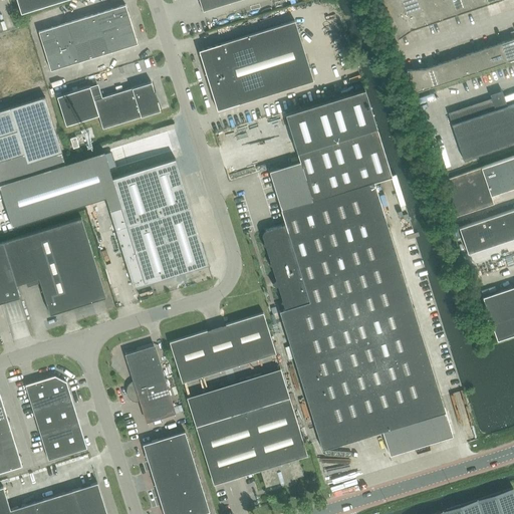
[(17,0),(21,13),(63,0),(17,0)]
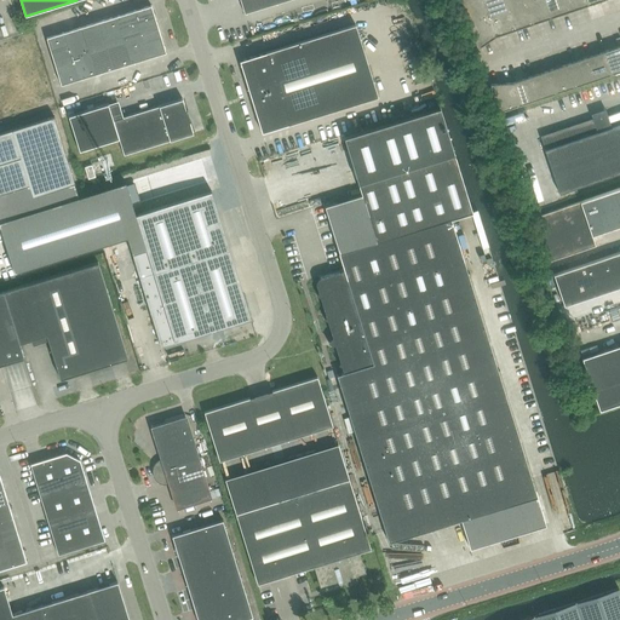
[(240,0),(245,13),(287,0),(240,0)]
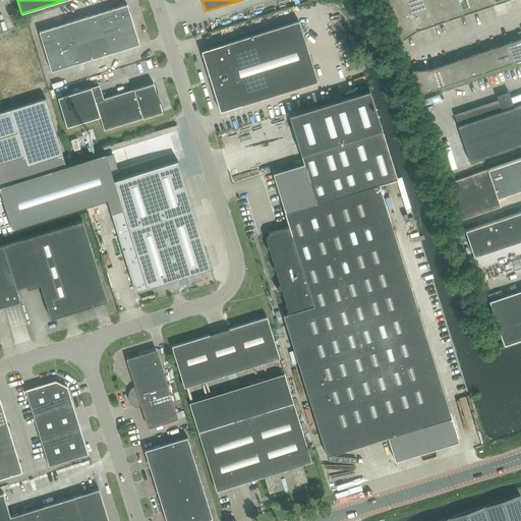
[(387,0),(400,38),(402,41),(419,30),(506,0),(387,0)]
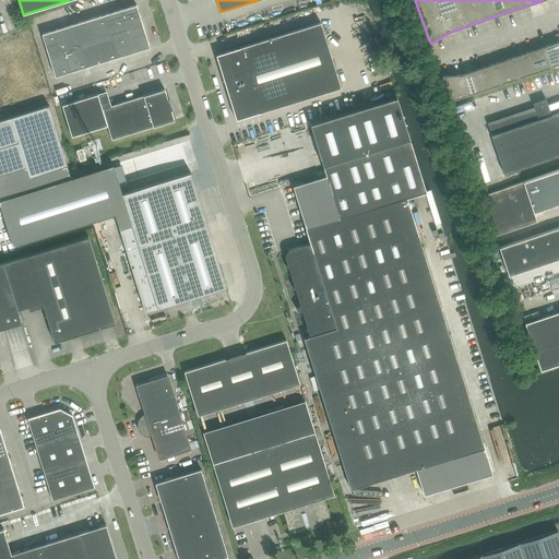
[(137,4),(43,34),(56,76),(150,47),(137,4)]
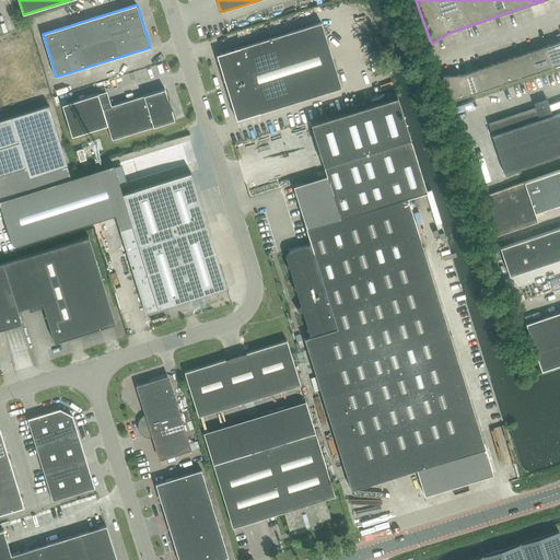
[(341,88),(322,22),(217,55),(236,120),(341,88)]
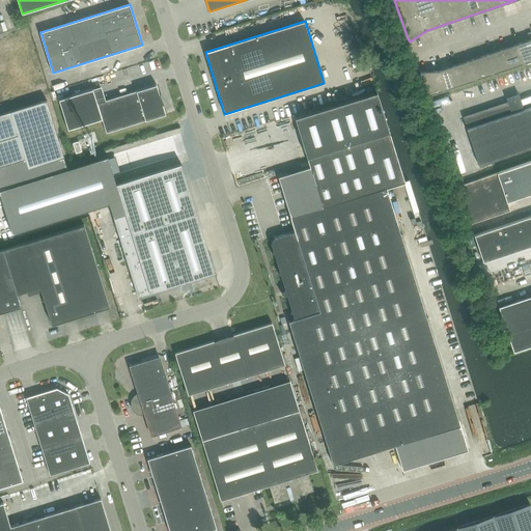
[(530,39),(441,70),(438,71),(420,73),(420,75),(427,95),(530,60),(530,39)]
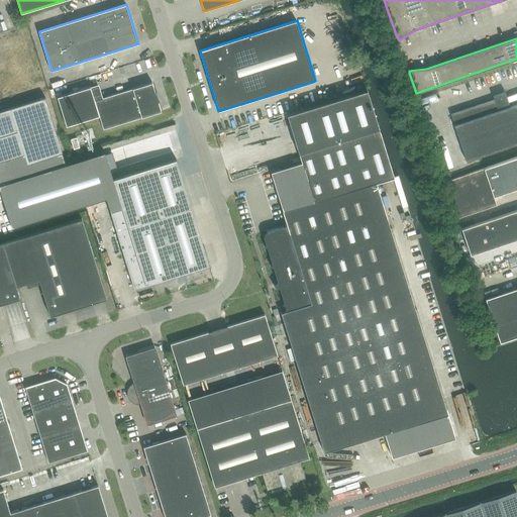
[(99,116),(104,129),(162,111),(152,82),(95,100),(91,87),(58,97),(67,126),(99,116)]
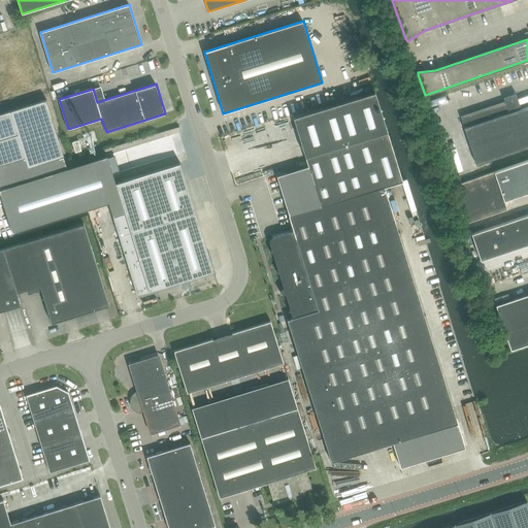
[(46,99),(0,113),(0,165),(25,158),(28,167),(64,156),(46,99)]
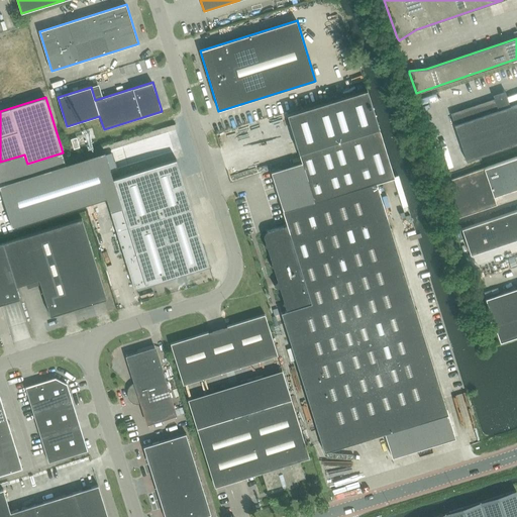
[(516,143),(516,103),(454,125),(467,162),(516,143)]
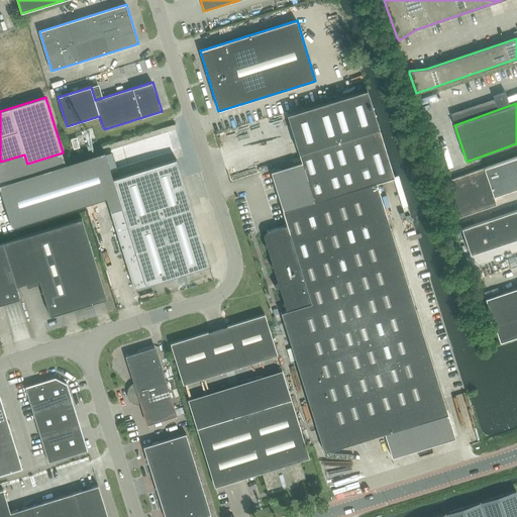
[(80,147),(80,146),(77,137),(76,137),(71,139),(74,149),(80,147)]
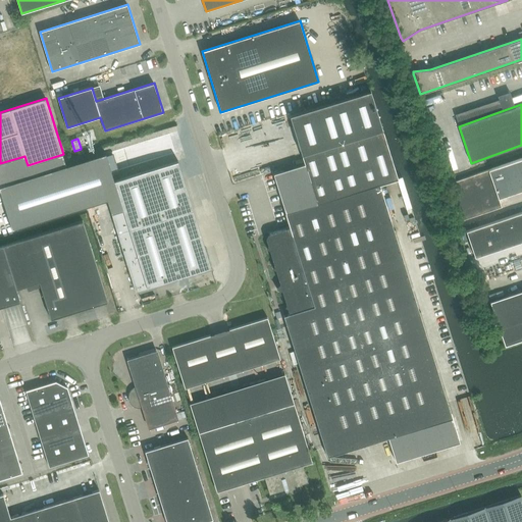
[(268,146),(271,155),(279,152),(276,143),(268,146)]
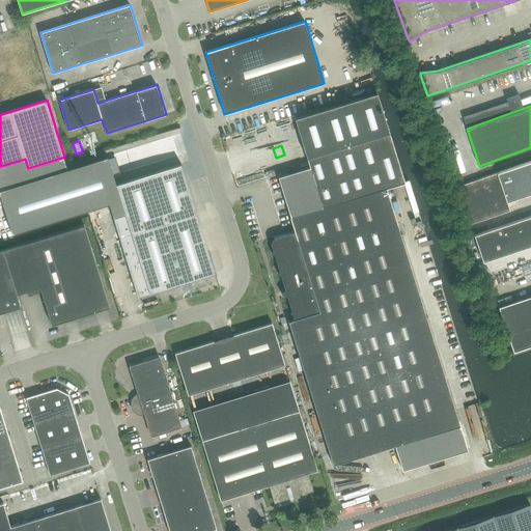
[(530,193),(530,161),(457,186),(470,224),(510,211),(507,202),(530,193)]
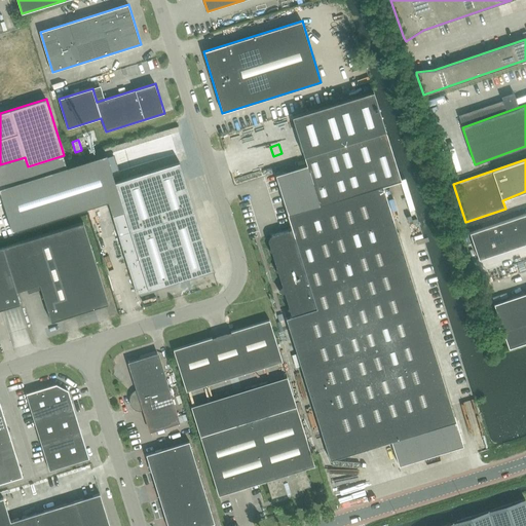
[(213,270),(180,162),(115,182),(124,212),(112,216),(137,294),(213,270)]
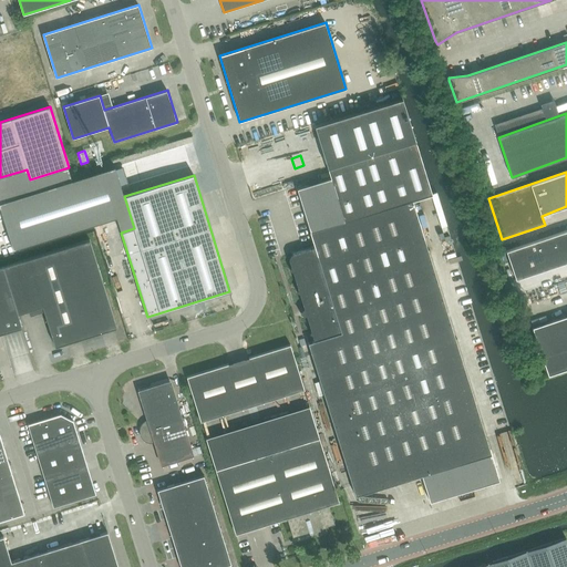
[(308,342),(356,496),(491,454),(412,200),(310,232),(315,247),(291,255),(289,259),(291,267),(290,270),(294,271),(298,289),(297,292),(300,294),(305,309),(302,309),(300,313),(305,316),(307,316),(311,330),(310,333),(312,334),(315,341),(308,342)]
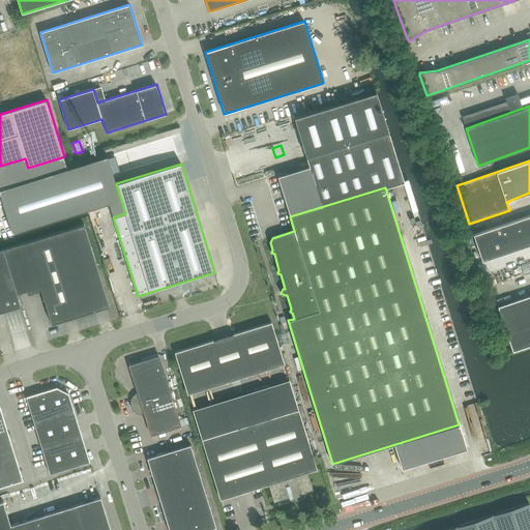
[(482,261),(529,244),(529,215),(473,235),(482,261)]
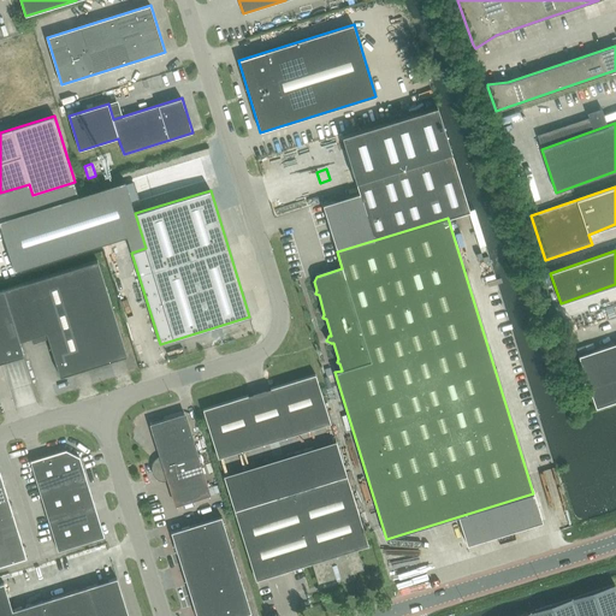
[(98,260),(5,289),(0,290),(0,401),(1,401),(0,398),(0,362),(24,355),(19,341),(31,337),(33,343),(48,338),(60,377),(128,356),(98,260)]
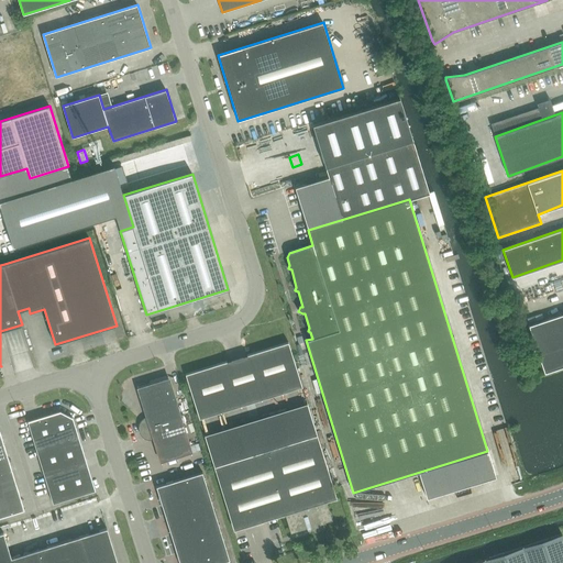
[(562,313),(528,326),(544,373),(562,366),(562,313)]
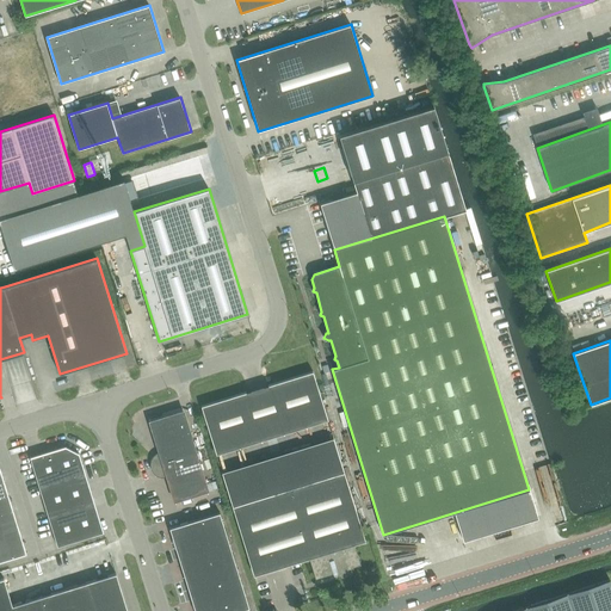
[(209,493),(183,409),(149,419),(160,452),(158,452),(156,454),(155,455),(154,456),(153,457),(152,458),(152,460),(150,461),(150,462),(150,463),(150,464),(150,466),(150,467),(150,468),(152,469),(152,471),(153,473),(155,474),(155,475),(156,475),(158,476),(159,476),(160,477),(161,477),(162,477),(164,477),(165,477),(166,477),(167,477),(176,503),(209,493)]
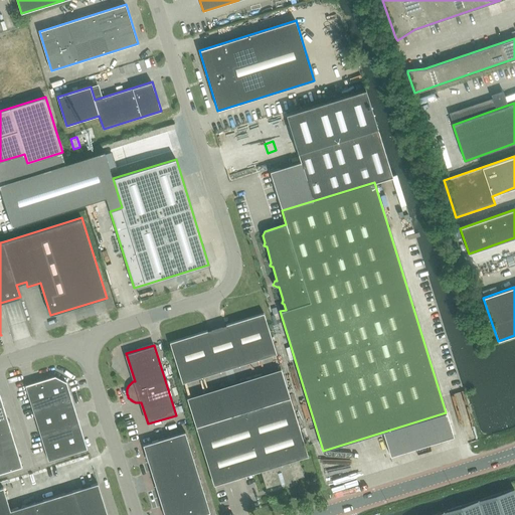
[(55,376),(25,385),(48,461),(88,449),(66,382),(55,376)]
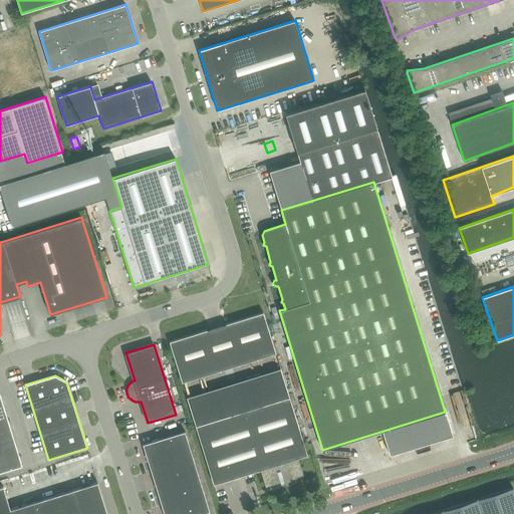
[(209,388),(192,392),(199,420),(236,411),(234,403),(223,405),(220,393),(214,395),(216,401),(212,402),(209,388)]
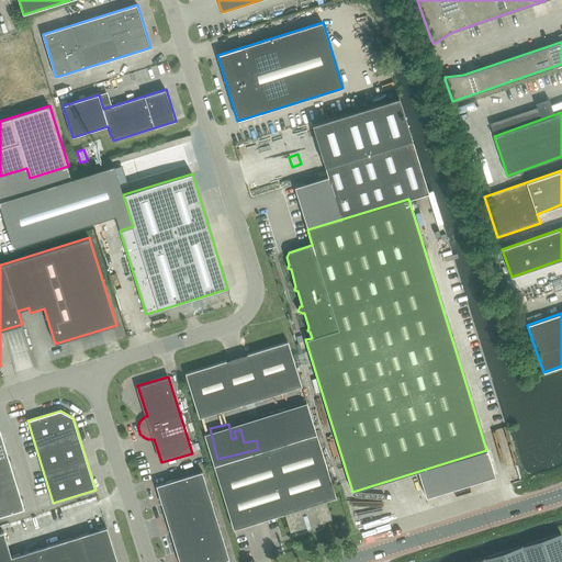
[(0,516),(24,509),(8,456),(0,430),(0,516)]
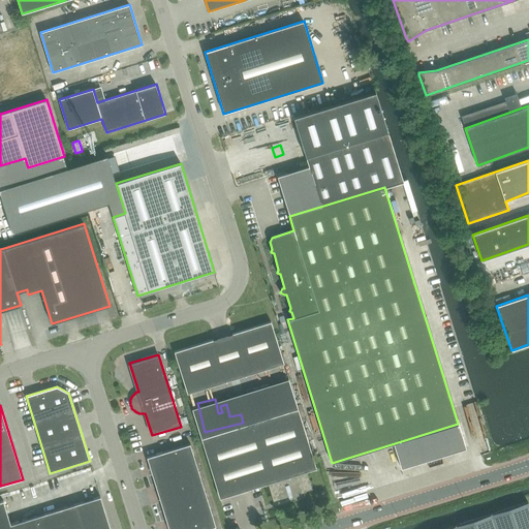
[(316,468),(298,408),(201,438),(220,498),(268,484),(273,502),(292,496),(293,499),(297,500),(305,498),(307,494),(306,492),(313,490),(307,471),(316,468)]
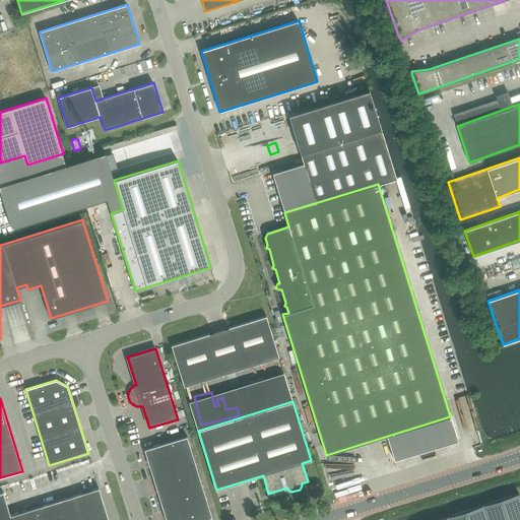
[(201,519),(212,517),(187,436),(159,444),(153,446),(144,449),(151,472),(155,484),(161,506),(166,519),(201,519)]
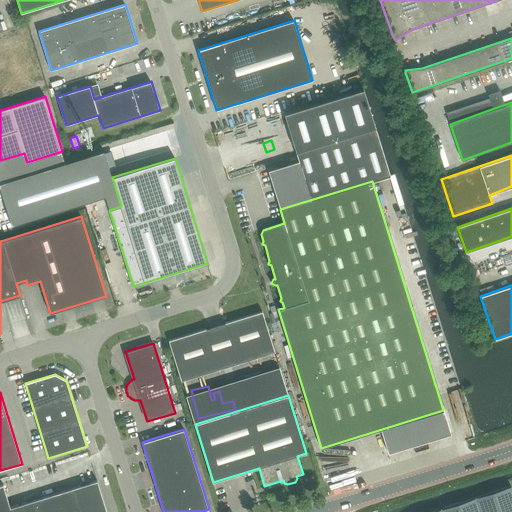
[(107,511),(97,480),(34,500),(10,507),(3,484),(0,485),(0,511),(107,511)]
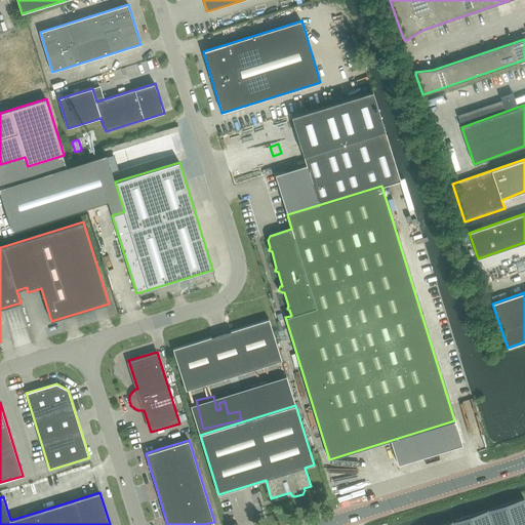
[(524,524),(524,501),(524,498),(442,524),(524,524)]
